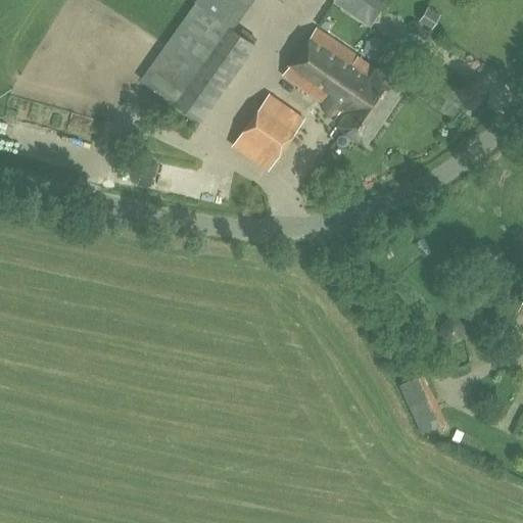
[(365,0),(380,10),(386,0),(365,0)]
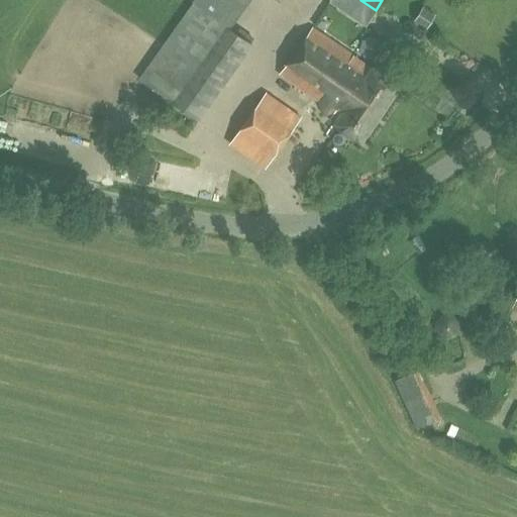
[(139,77),(162,92),(197,117),(250,40),(193,1),(139,77)]
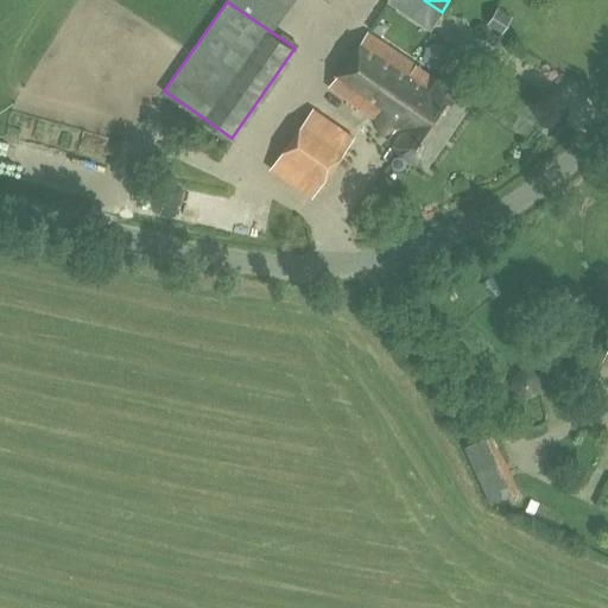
[(500,33),(511,18),(496,8),(487,25),(500,33)]
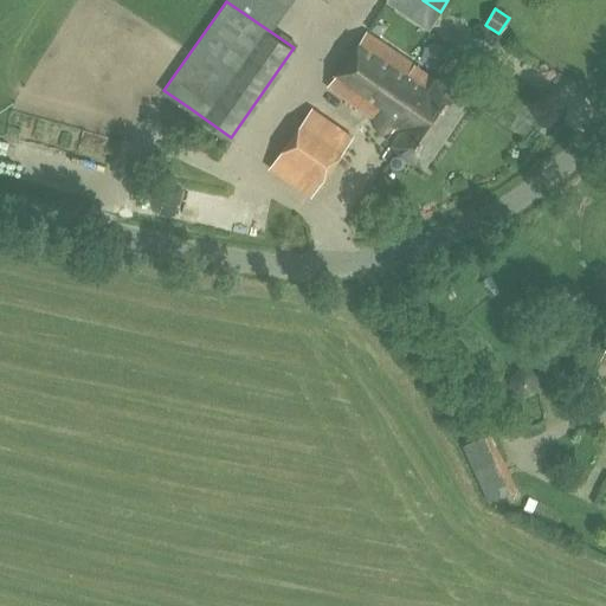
[(376,128),(392,139),(389,141),(424,165),(469,98),(436,75),(432,79),(425,75),(427,72),(366,31),(328,85),(378,120),(376,128)]
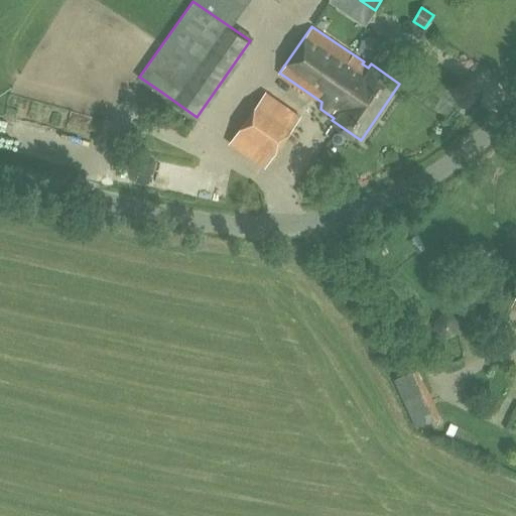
[(229,142),(264,166),(300,114),(265,91),(229,142)]
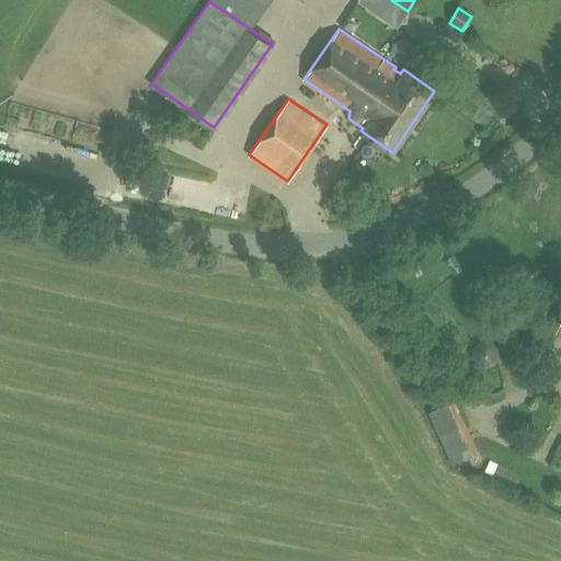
[(455,400),(427,412),(453,464),(478,453),(455,400)]
